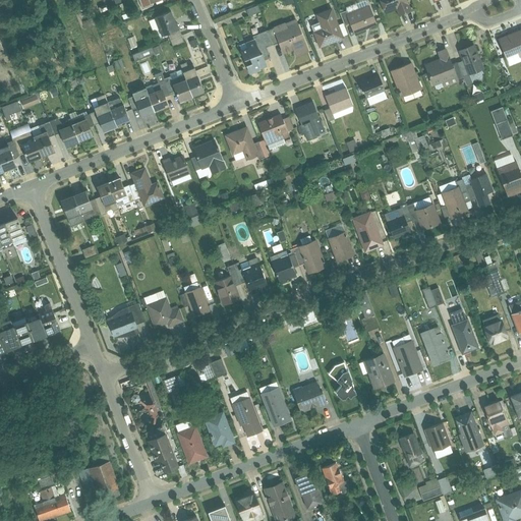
[(350,36),(375,25),(364,0),(352,0),(338,6),(350,36)]
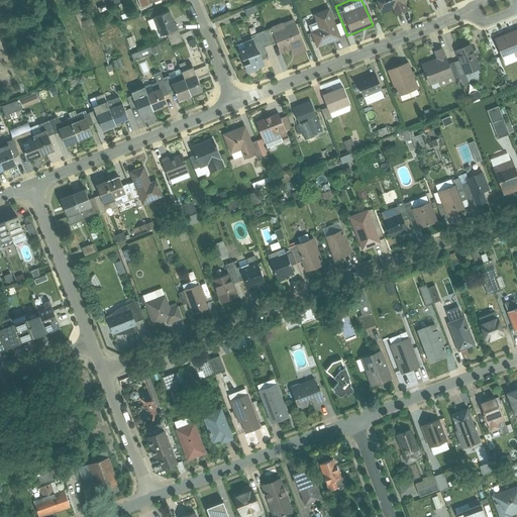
[(396,15),(408,10),(404,0),(375,0),(380,12),(392,7),(396,15)]
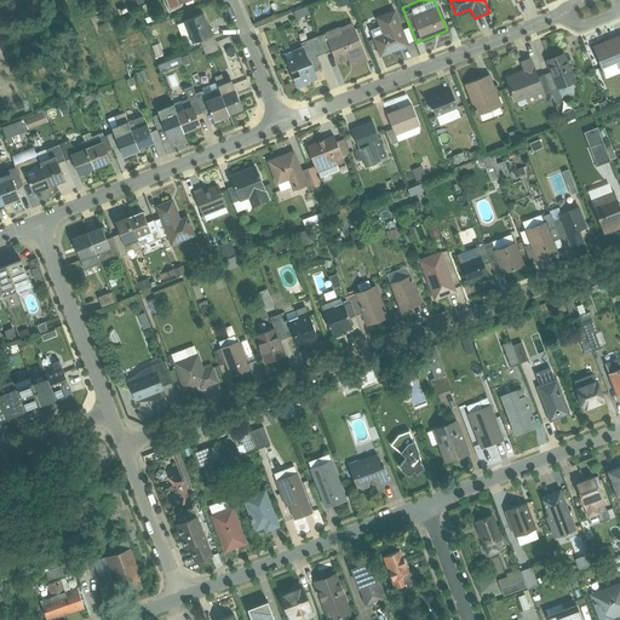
[(304,5),(292,10),(296,17),(308,12),(304,5)]
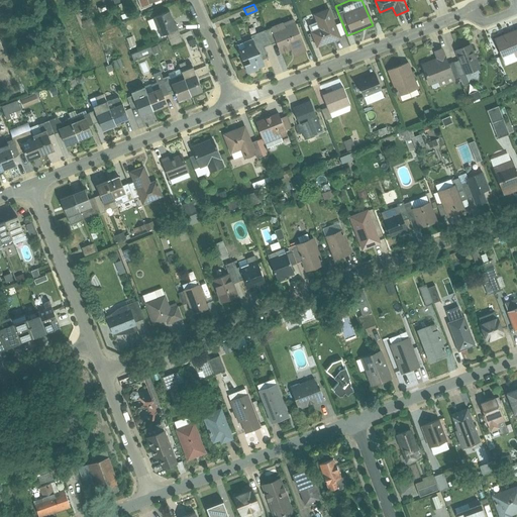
[(315,48),(341,38),(328,7),(312,13),(317,27),(308,31),(315,48)]
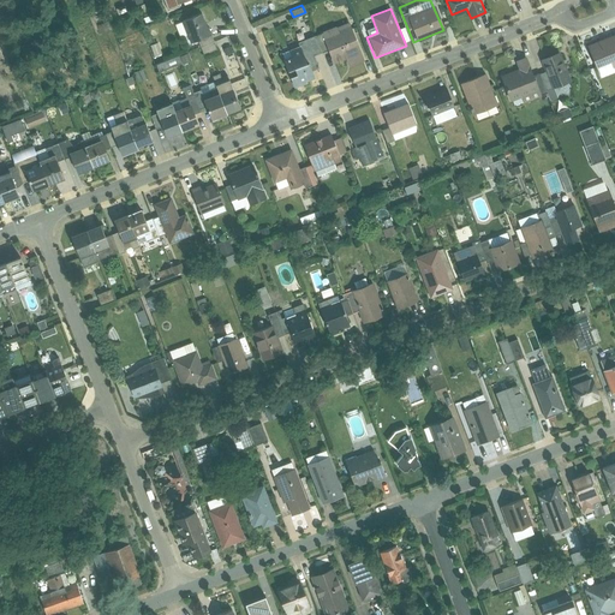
[(190,42),(210,34),(201,11),(180,21),(190,42)]
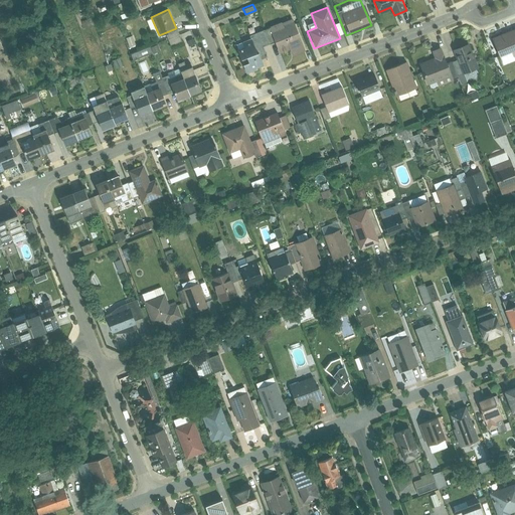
[(282,59),(305,51),(292,18),(269,26),(282,59)]
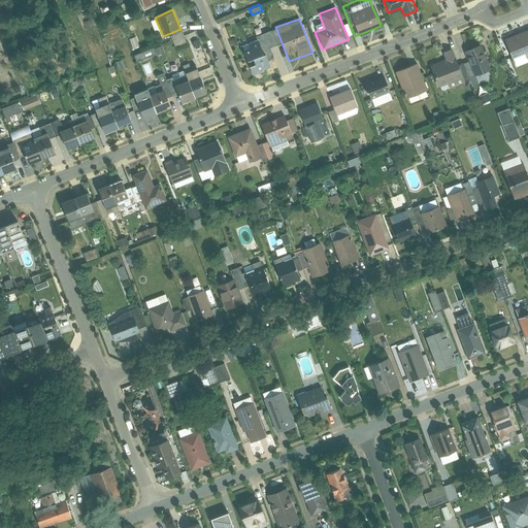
[(527,56),(527,29),(503,39),(513,63),(527,56)]
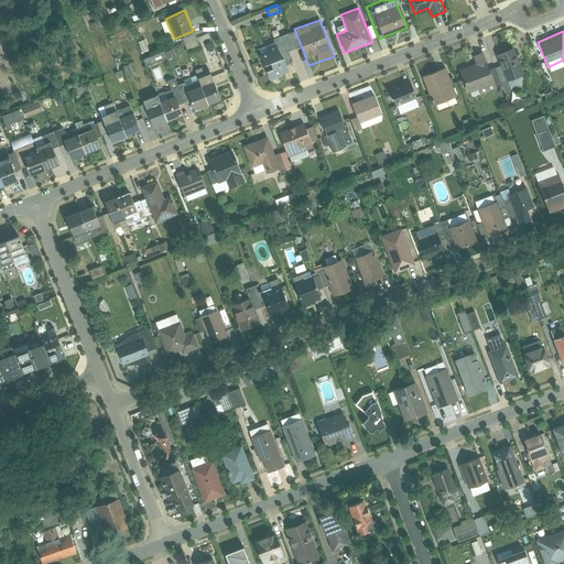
[(137,41),(141,52),(149,50),(144,38),(137,41)]
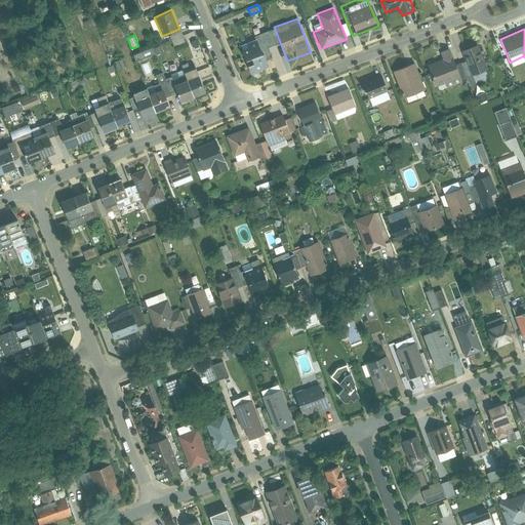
[(249,74),(268,67),(254,36),(237,43),(249,74)]
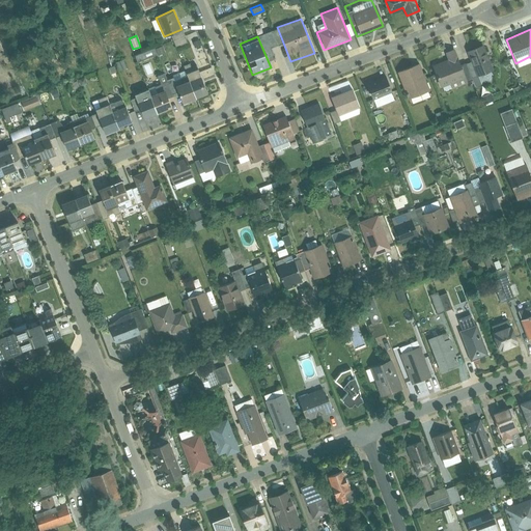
[(477,76),(493,70),(482,45),(467,51),(477,76)]
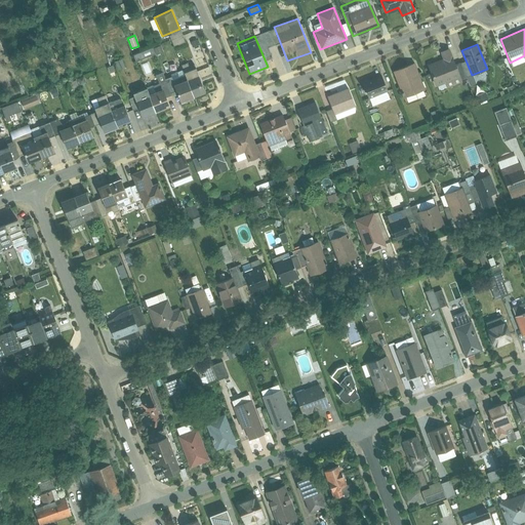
[(152,55),(151,49),(132,53),(134,59),(152,55)]
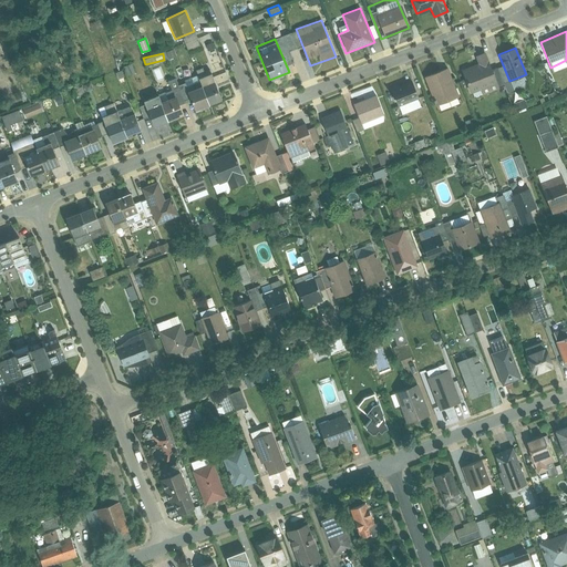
[(468,94),(495,84),(483,53),(456,63),(468,94)]
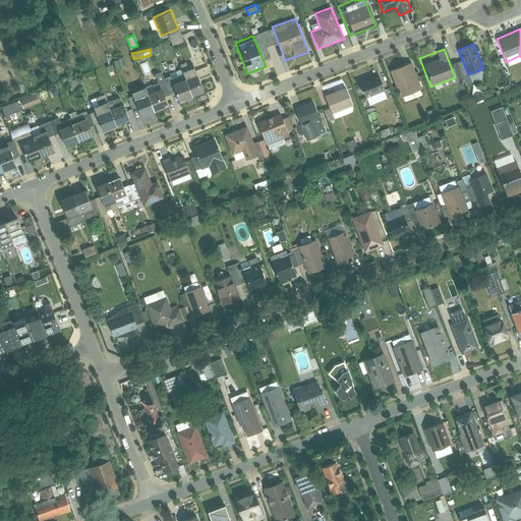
[(400,97),(420,89),(410,62),(390,70),(400,97)]
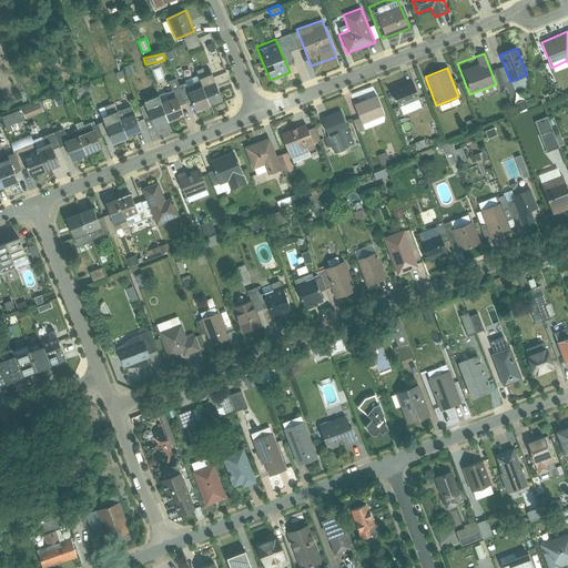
[(208,107),(222,100),(212,78),(199,83),(208,107)]
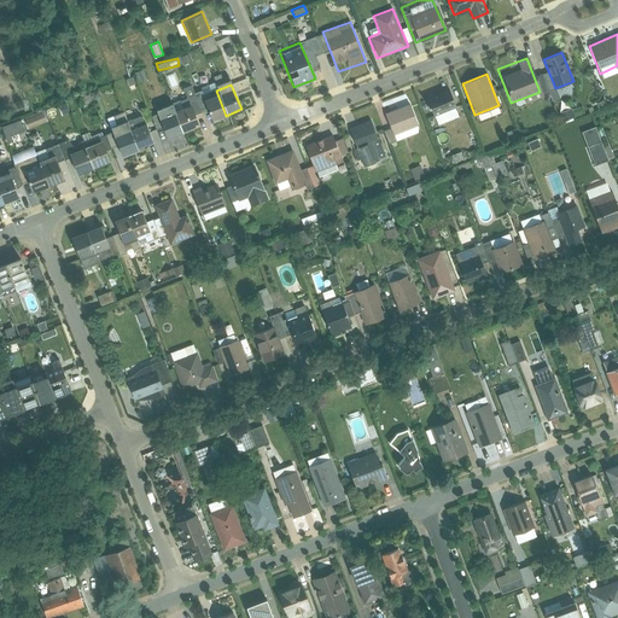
[(433,117),(456,109),(449,89),(426,98),(433,117)]
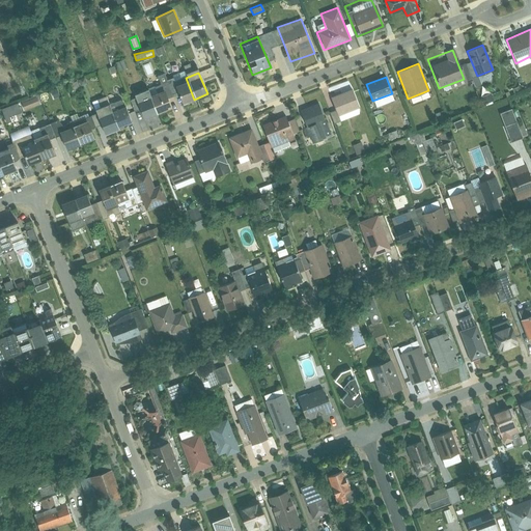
[(194,100),(186,78),(173,83),(183,105),(194,100)]
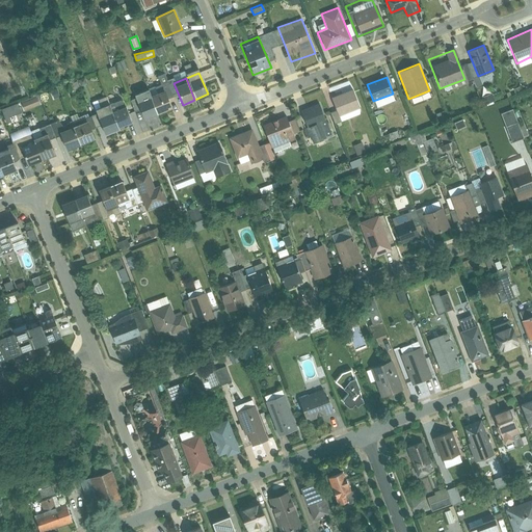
[(156,113),(173,108),(163,83),(148,89),(156,113)]
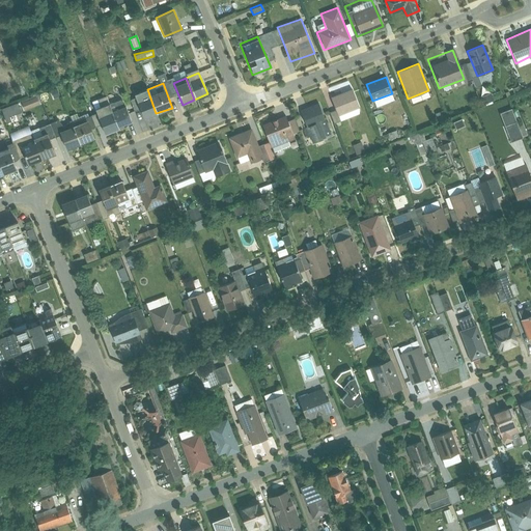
[(53,98),(59,95),(56,88),(50,90),(53,98)]
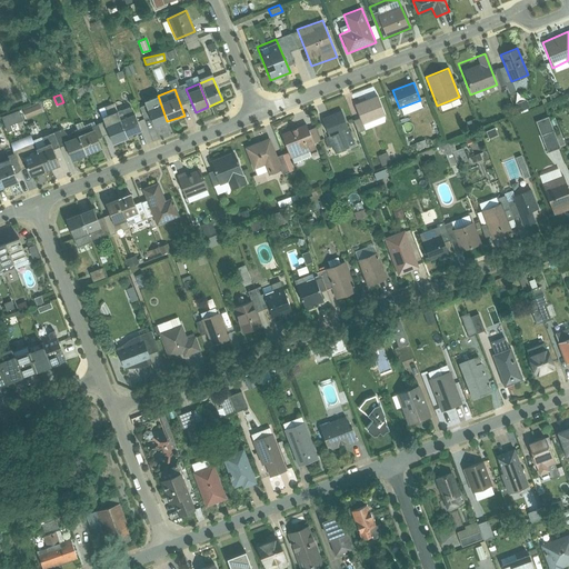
[(167,121),(158,96),(142,100),(152,127),(167,121)]
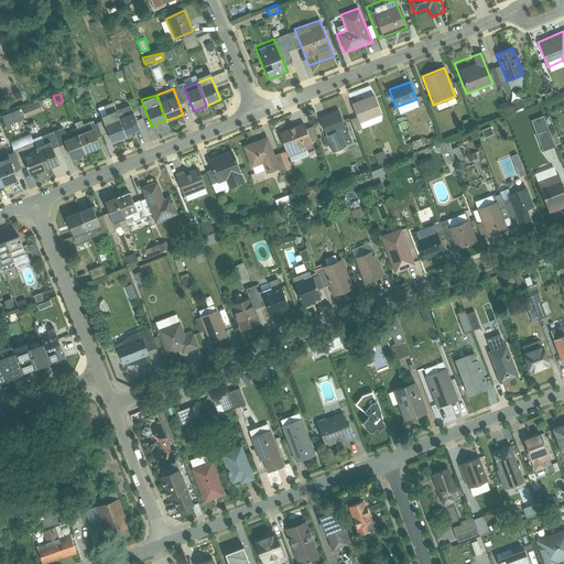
[(359,123),(381,115),(373,95),(351,104),(359,123)]
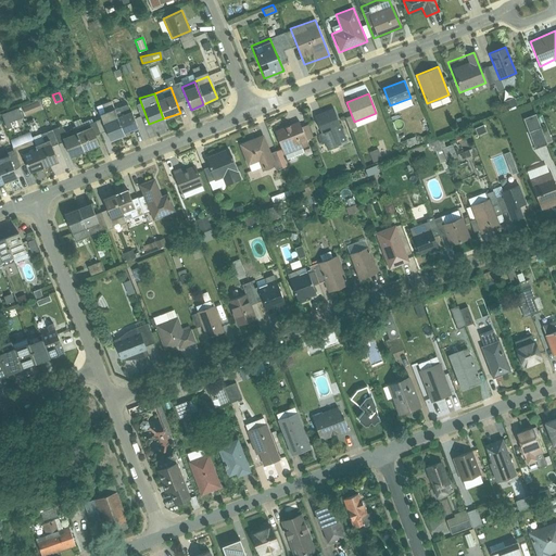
[(20,105),(24,116),(42,111),(38,100),(20,105)]
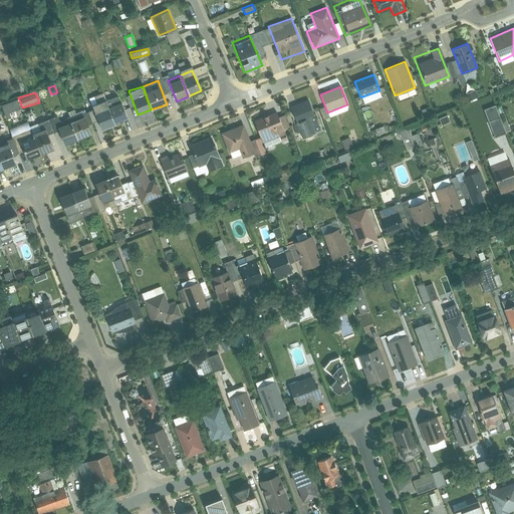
[(113,124),(126,119),(118,95),(104,100),(113,124)]
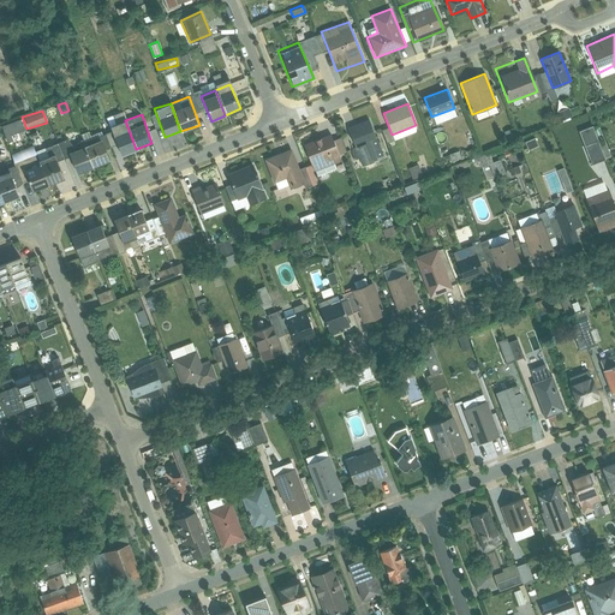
[(360,163),(383,155),(369,118),(347,126),(360,163)]
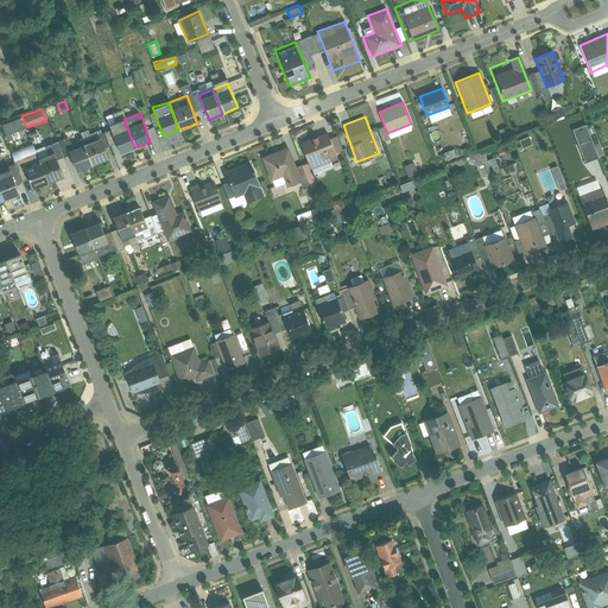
[(1,122),(6,143),(19,140),(17,132),(24,130),(20,118),(1,122)]
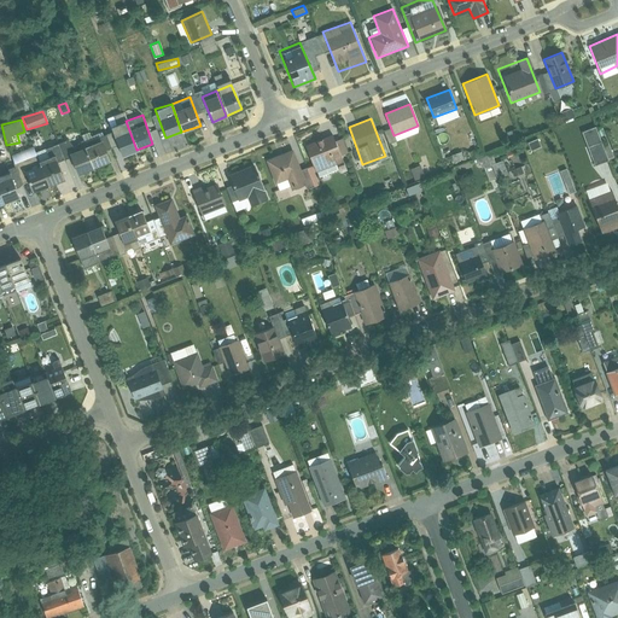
[(136,150),(126,121),(110,127),(120,156),(136,150)]
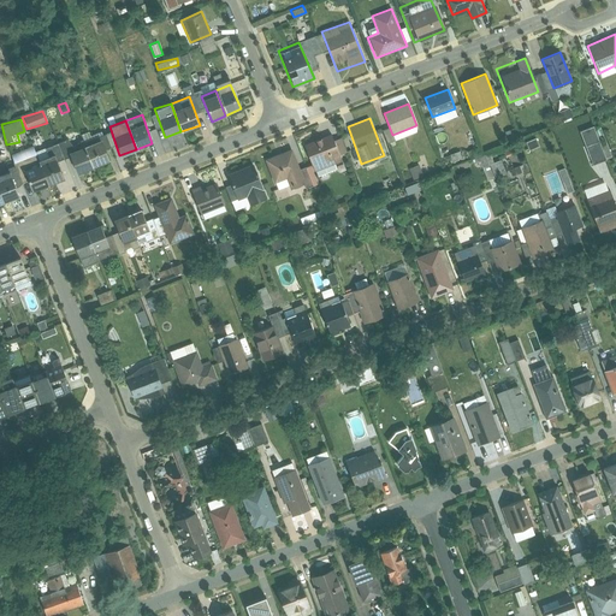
[(593,126),(579,131),(591,165),(605,160),(593,126)]
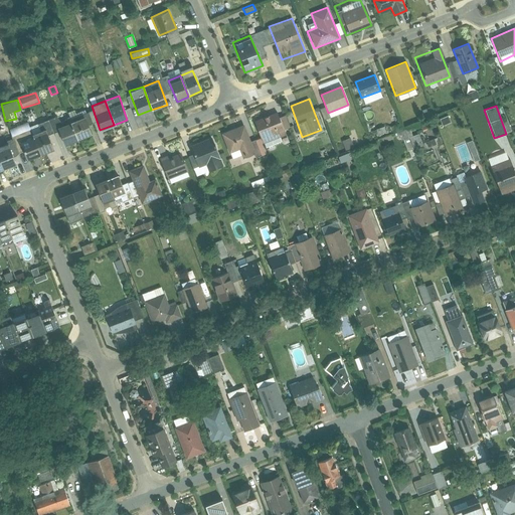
[(262,144),(285,136),(277,113),(253,121),(262,144)]
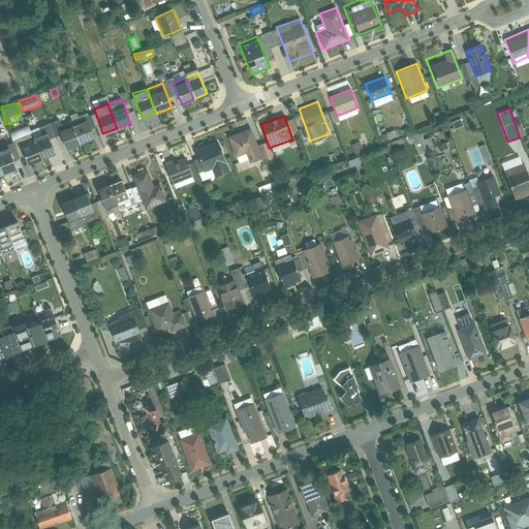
[(78,145),(93,138),(86,118),(70,124),(78,145)]
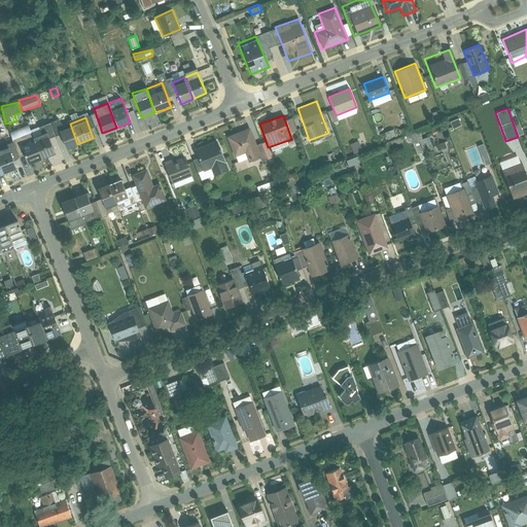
[(449,121),(452,128),(460,125),(458,118),(449,121)]
